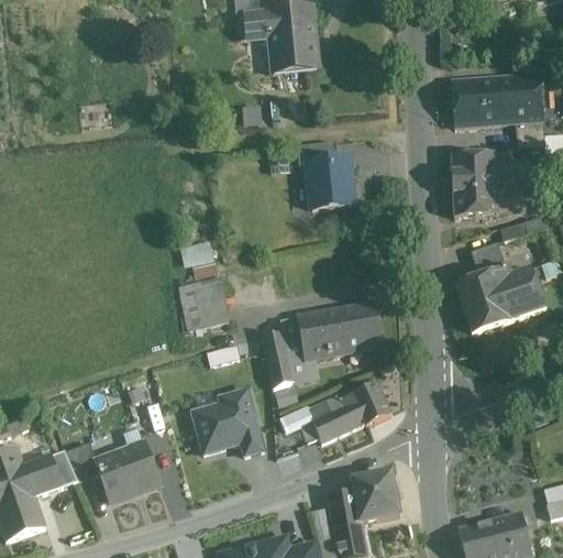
[(233,0),(235,17),(250,15),(250,12),(266,10),(265,0),(233,0)]
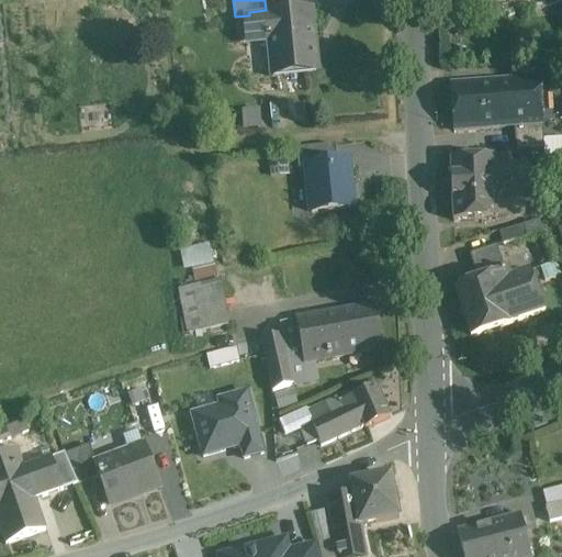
[(266,10),(249,12),(249,15),(251,37),(269,35),(272,67),(315,63),(310,6),(266,10)]
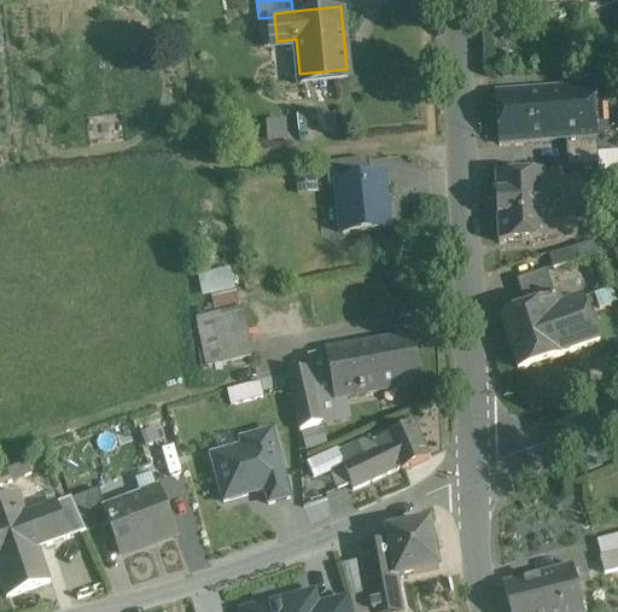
[(596,80),(549,83),(553,137),(566,135),(600,133),(596,80)]
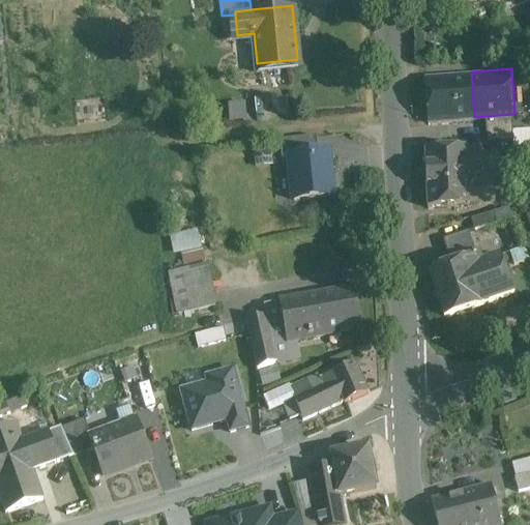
[(471,71),(425,74),(428,119),(474,117),(471,71)]
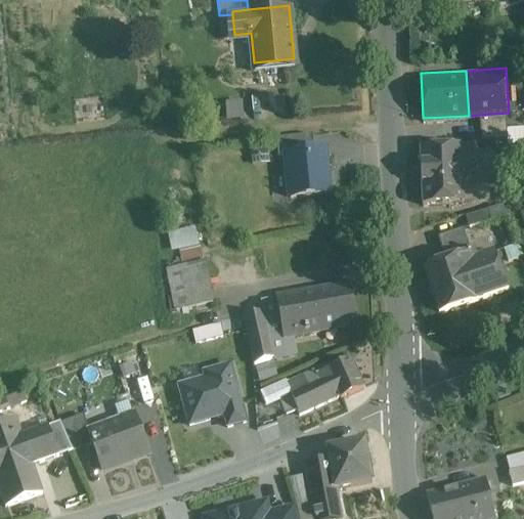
[(509,113),(480,115),(482,137),(510,136),(509,113)]
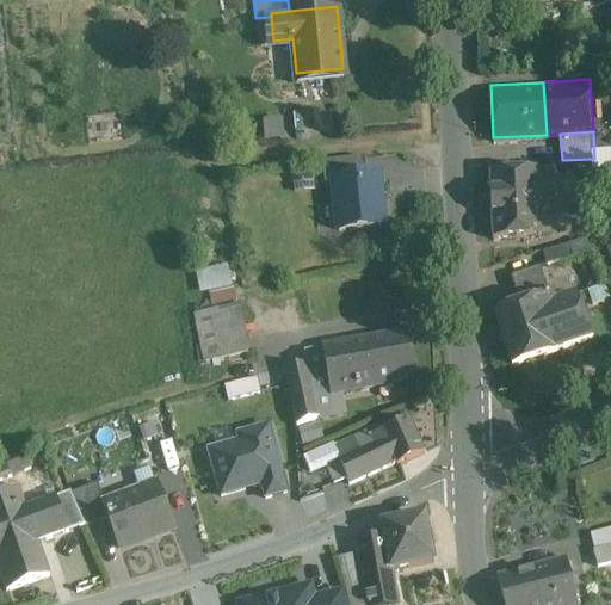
[(364,153),(322,158),(323,179),(333,178),(333,177),(366,173),(364,153)]
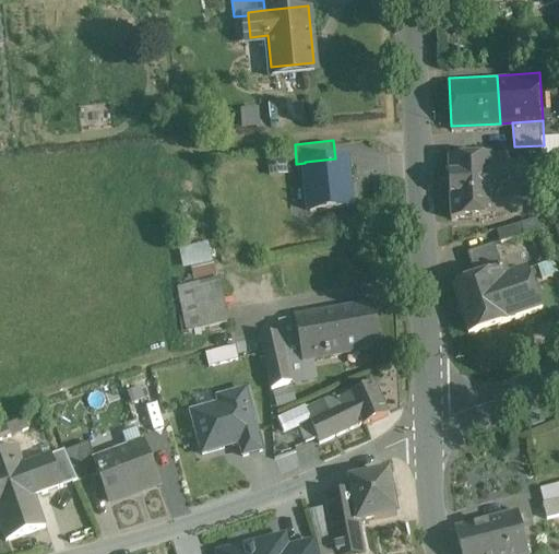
[(524,160),(507,161),(506,151),(489,152),(492,199),(527,196),(524,160)]
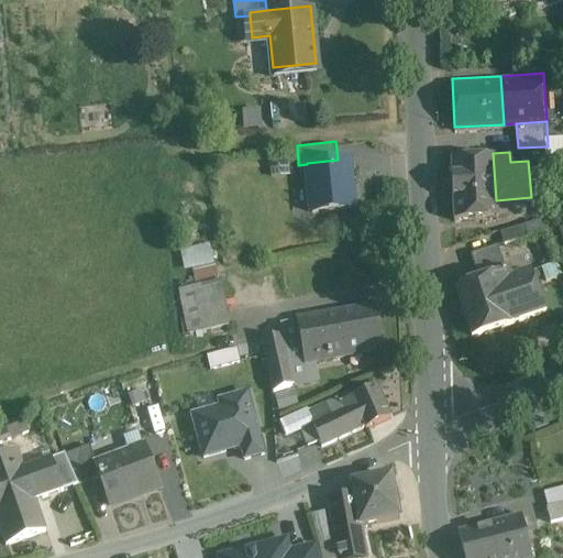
[(493,153),(451,155),(453,218),(497,214),(496,200),(493,153)]
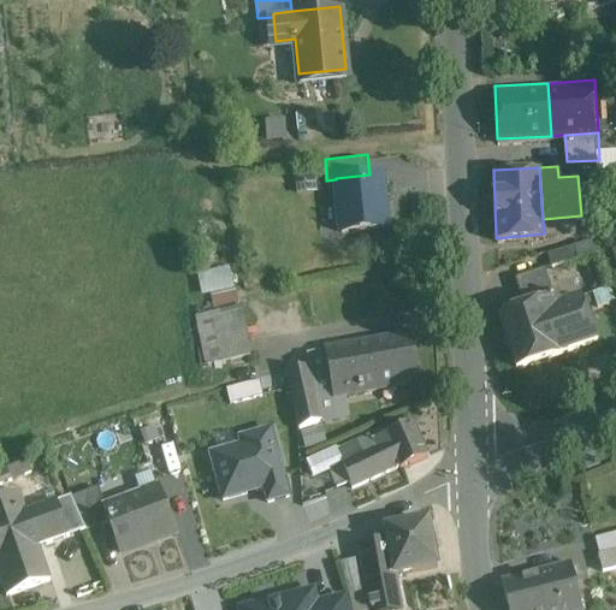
[(369,175),(336,178),(336,179),(341,229),(386,224),(381,173),(369,175)]
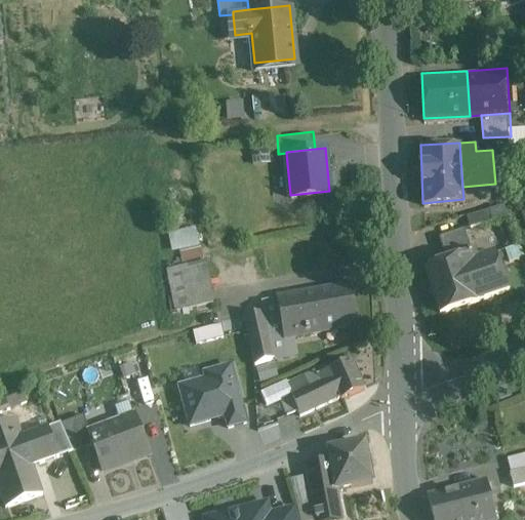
[(490,207),(466,213),(470,225),(493,217),(490,207)]
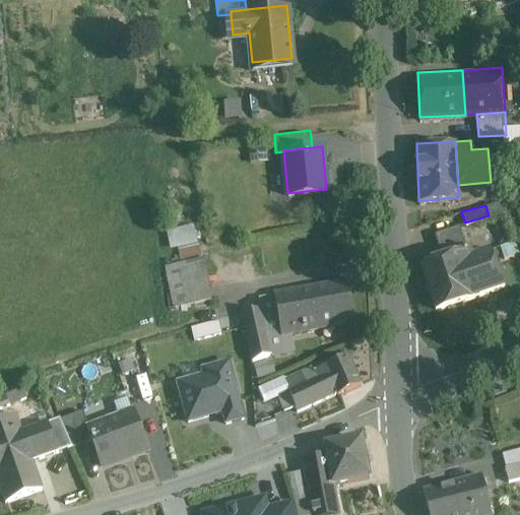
[(196,221),(171,227),(176,257),(201,252),(196,221)]
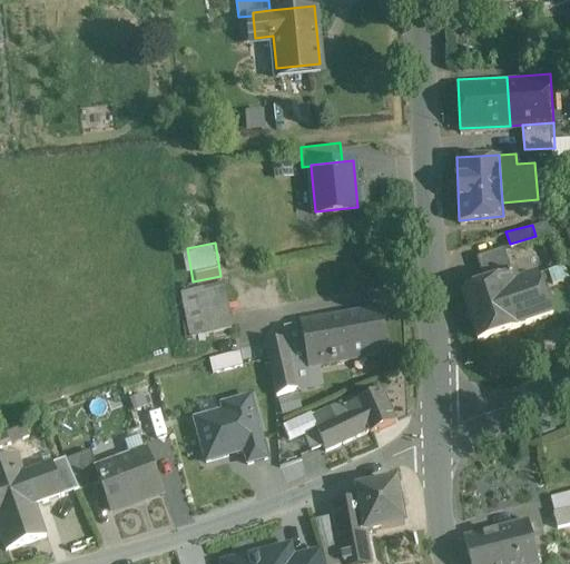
[(504,245),(479,254),(487,279),(513,270),(504,245)]
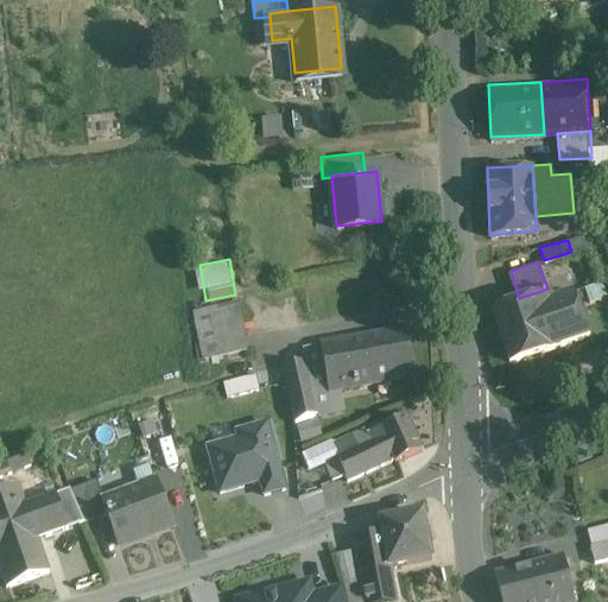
[(519,298),(494,306),(512,359),(555,343),(553,343),(590,330),(590,329),(589,329),(576,289),(551,298),(548,289),(519,298)]
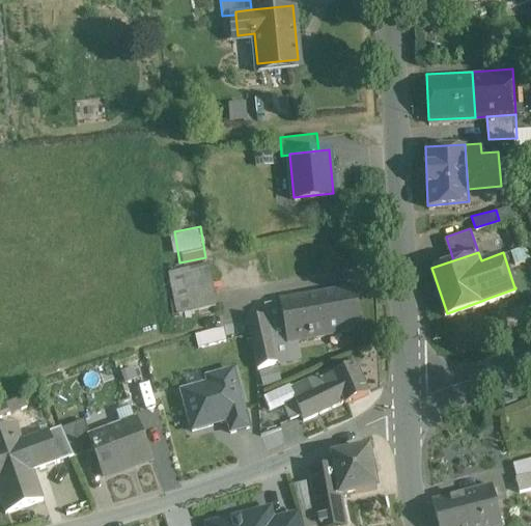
[(206,264),(169,271),(177,313),(215,305),(206,264)]
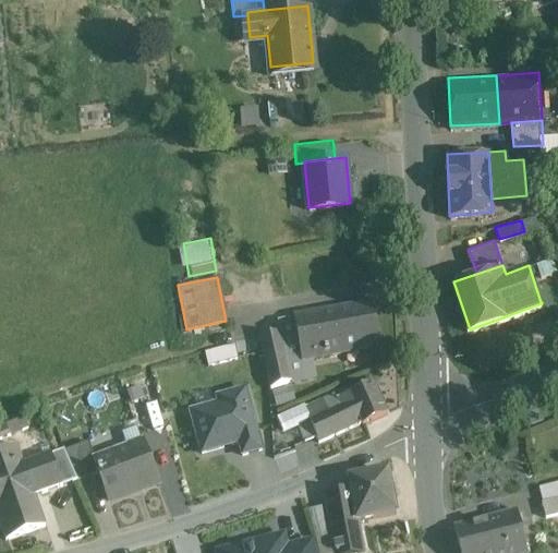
[(371,302),(335,308),(342,349),(377,343),(371,302)]
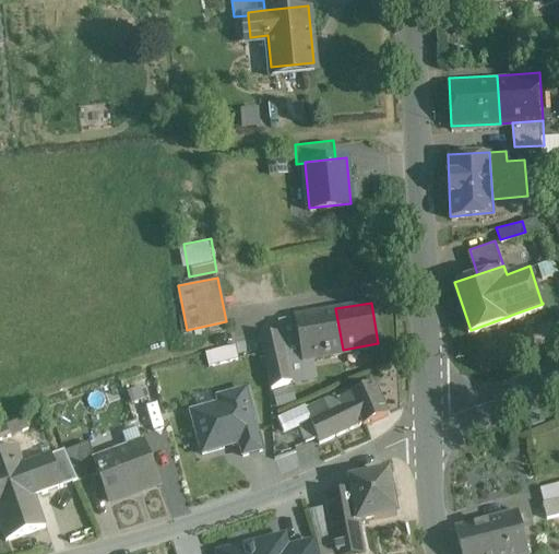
[(335,308),(296,316),(305,357),(313,355),(343,350),(335,308)]
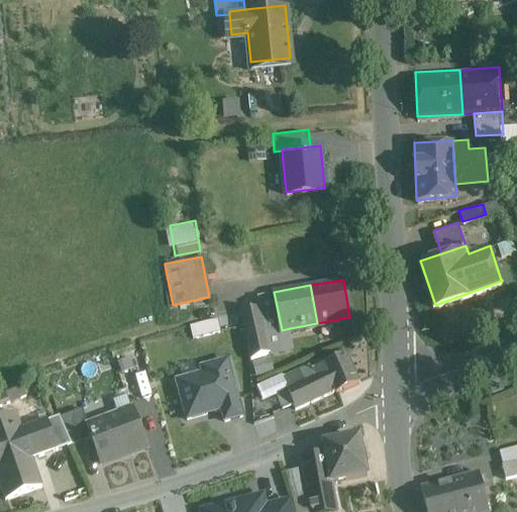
[(282,330),(274,292),(259,295),(261,306),(271,352),(294,347),(290,328),(282,330)]
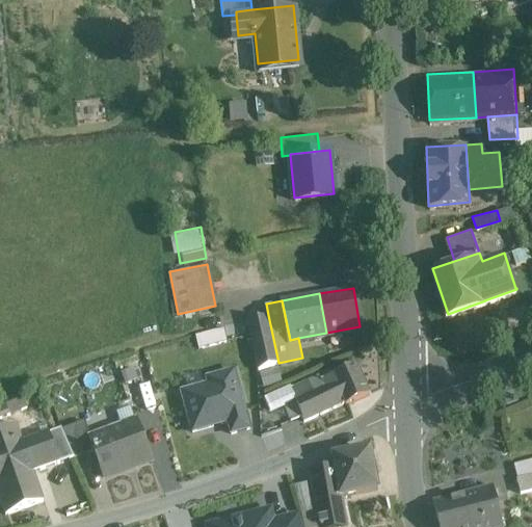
[(268,315),(246,318),(257,366),(258,367),(278,363),(268,315)]
